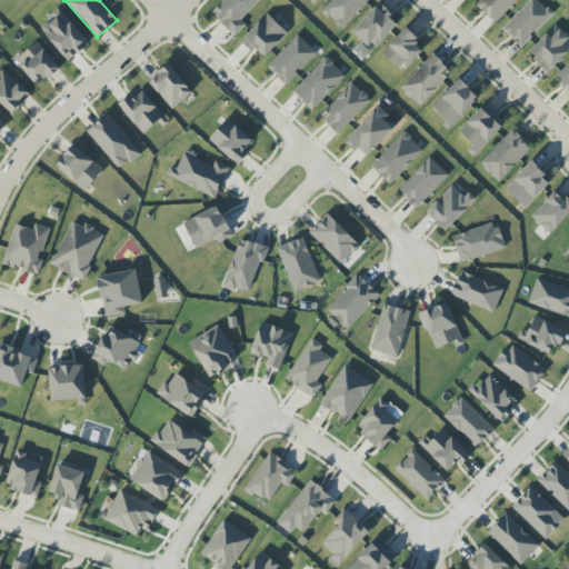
[(241,20),(260,0),(223,0),(211,13),(236,36),(246,25),(241,20)]
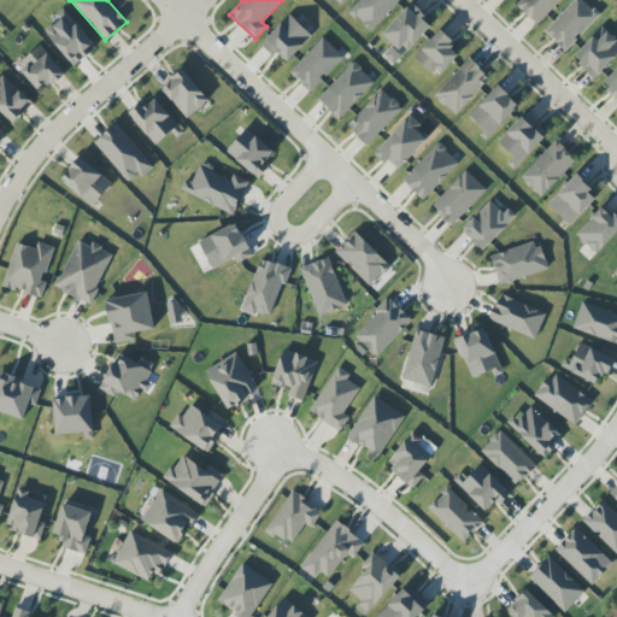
[(400,0),(360,0),(350,12),(370,33),(400,0)]
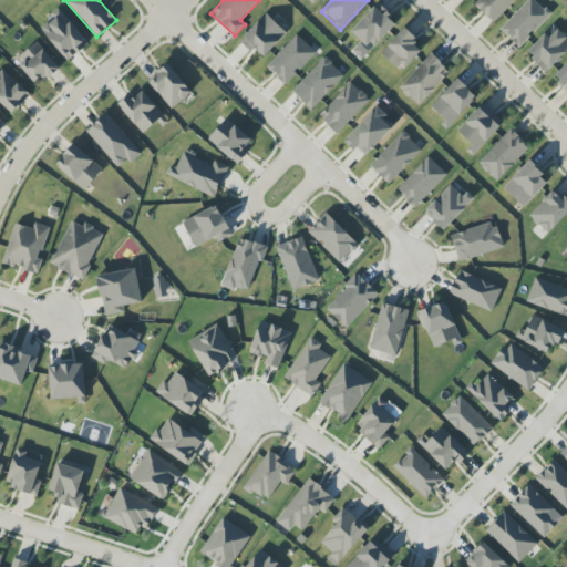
[(527,0),(501,30),(519,49),(550,14),(535,0),(527,0)]
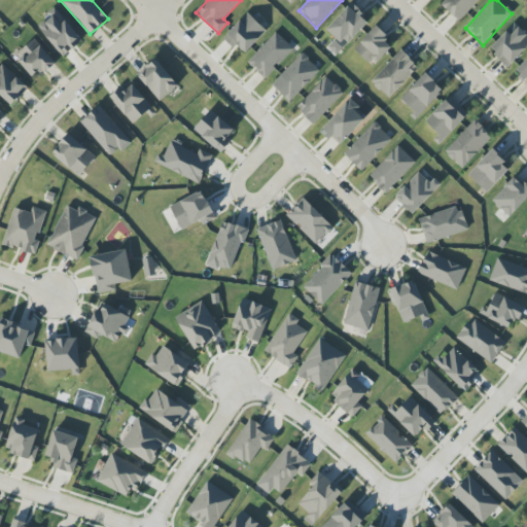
[(346,45),(370,21),(351,3),(327,28),(346,45)]
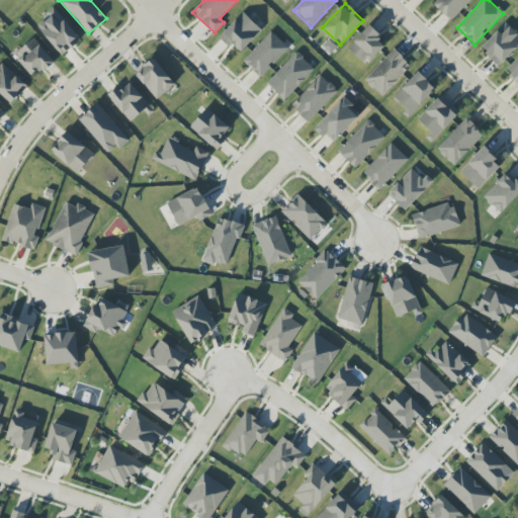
[(63,56),(81,39),(54,7),(46,14),(49,17),(37,26),(63,56)]
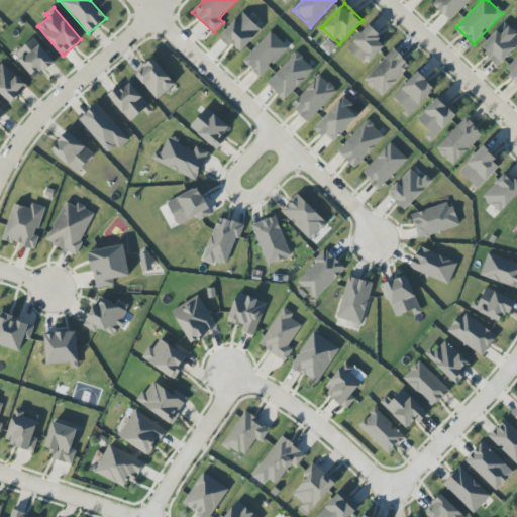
[(262,30),(243,12),(220,36),(239,54),(262,30)]
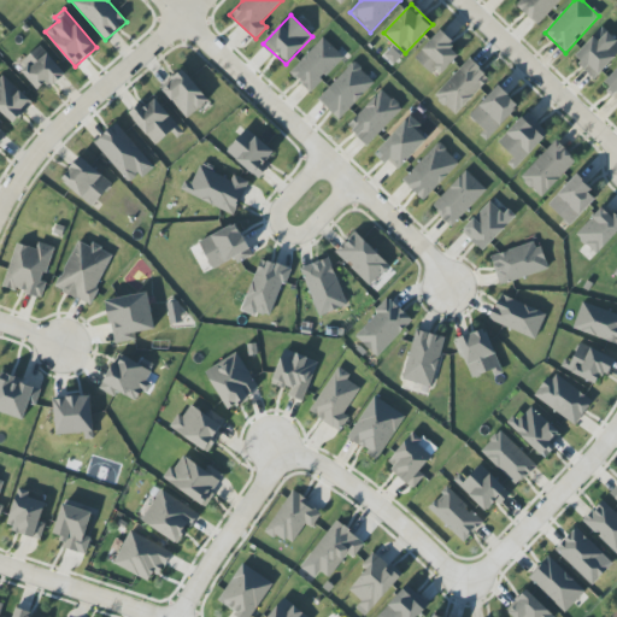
[(594,78),(616,56),(616,41),(604,28),(574,57),(594,78)]
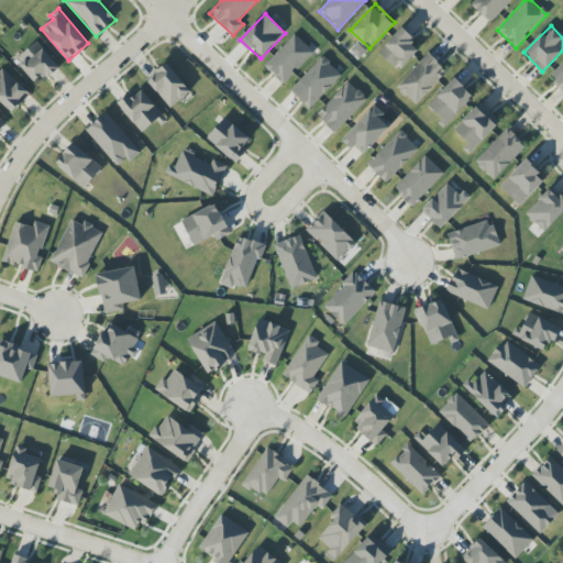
[(379,51),(399,70),(421,48),(401,29),(379,51)]
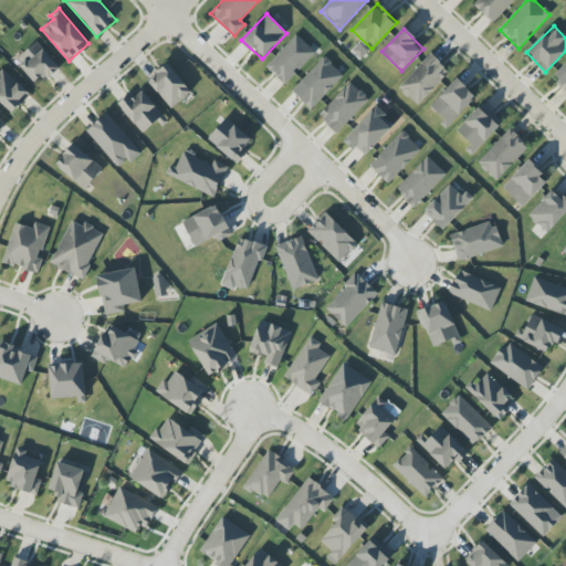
[(315,53),(296,34),(265,67),(285,85),(315,53)]
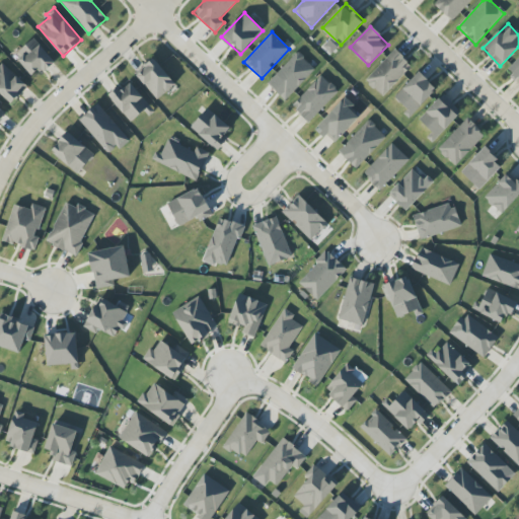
[(54,61),(34,39),(15,55),(34,78),(54,61)]
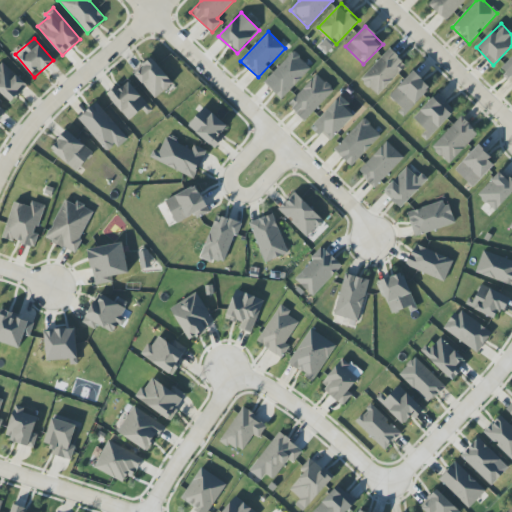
[(406,64),(389,48),(360,80),(378,96),(406,64)]
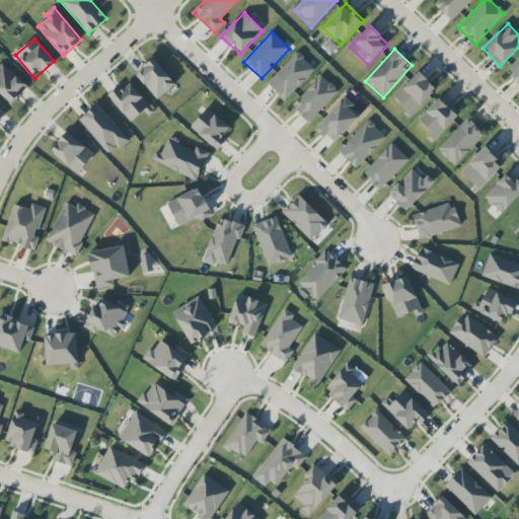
[(315,69),(297,52),(268,84),(286,100),(315,69)]
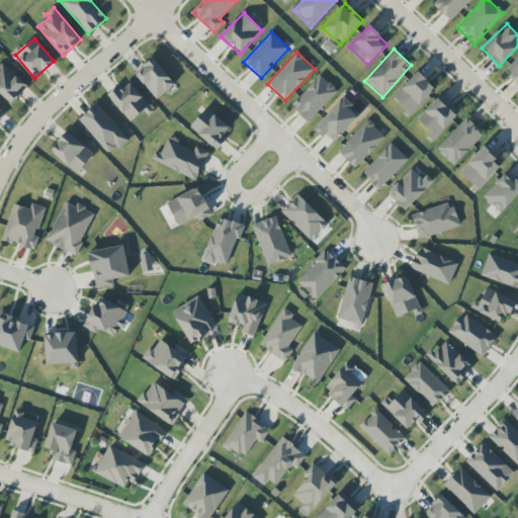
[(517,81),(517,57),(506,69),(517,81)]
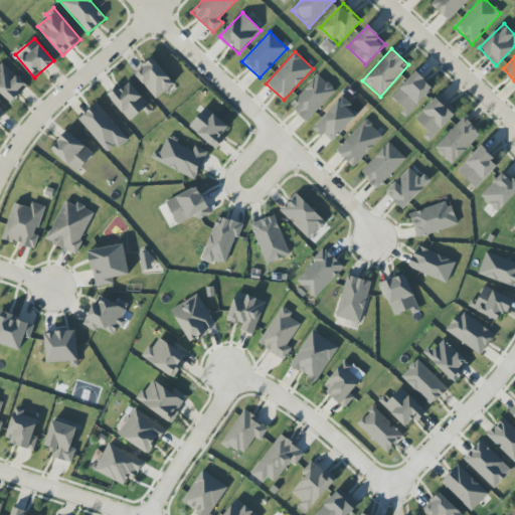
[(134,74),(157,100),(174,83),(151,58),(134,74)]
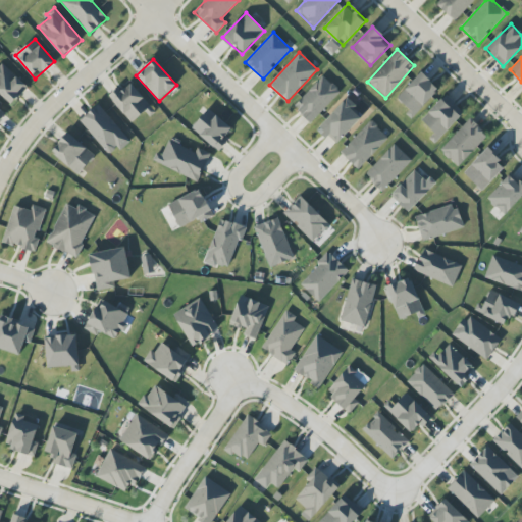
[(28,87),(2,63),(0,64),(0,94),(11,105),(28,87)]
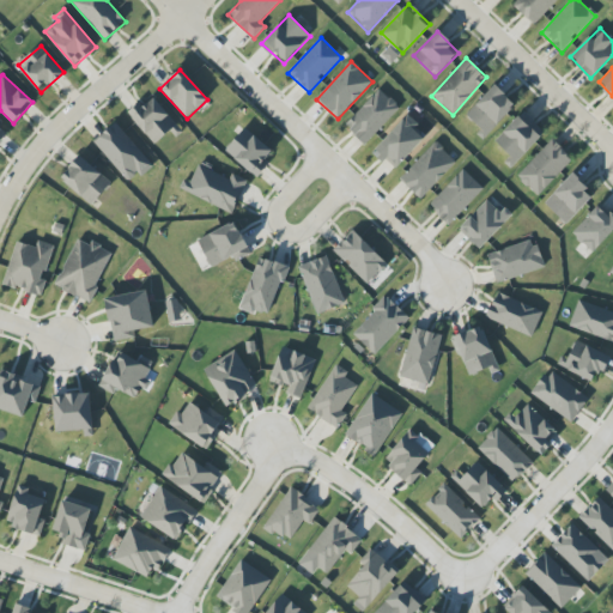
[(486,137),(516,104),(495,85),(465,117),(486,137)]
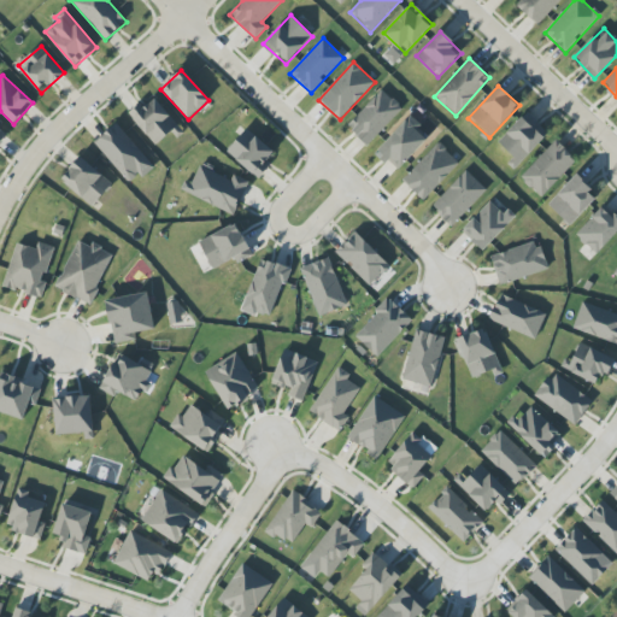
[(347,127),(368,146),(403,110),(382,89),(347,127)]
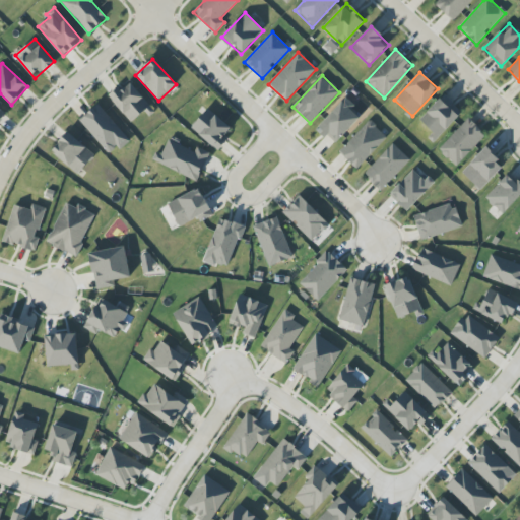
[(109,95),(131,123),(144,112),(148,116),(154,111),(131,82),(120,91),(118,88),(109,95)]
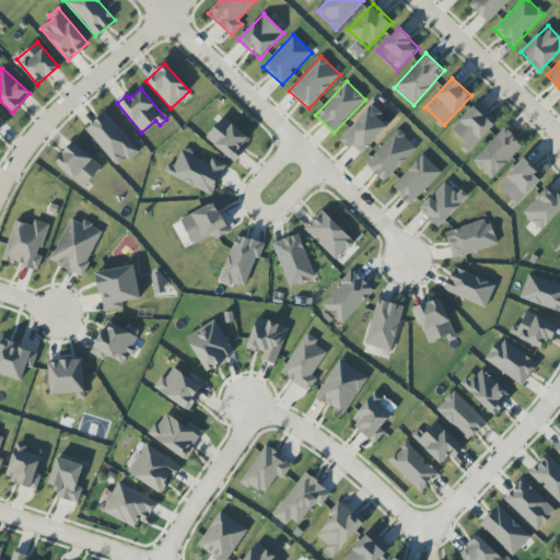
[(470,150),(498,121),(478,102),(450,131),(470,150)]
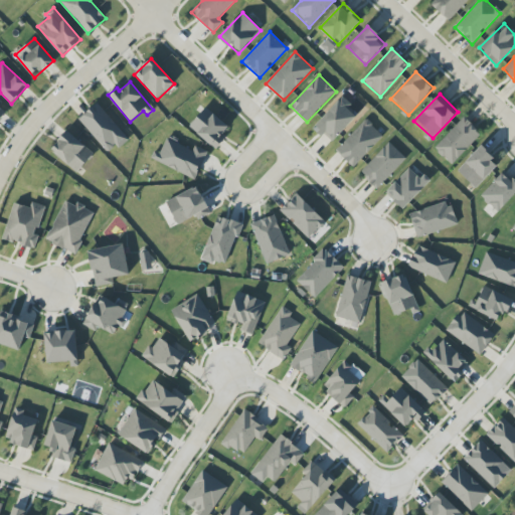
[(359,114),(341,98),(314,127),(331,143),(359,114)]
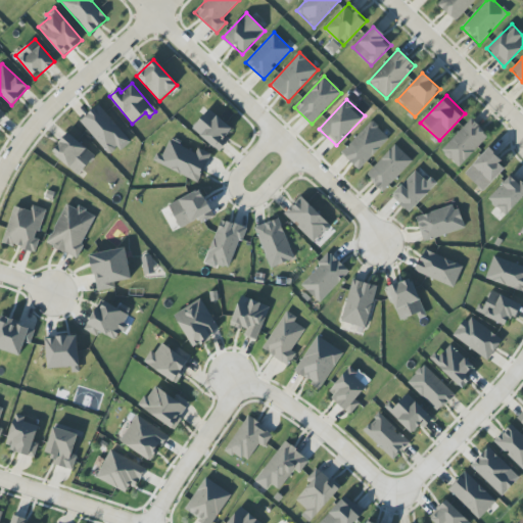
[(80,122),(109,155),(117,148),(121,152),(132,142),(98,105),(80,122)]
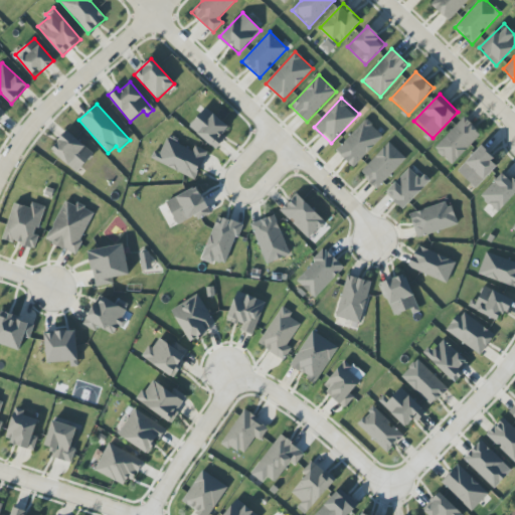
[(230,127),(204,108),(189,129),(215,148),(230,127)]
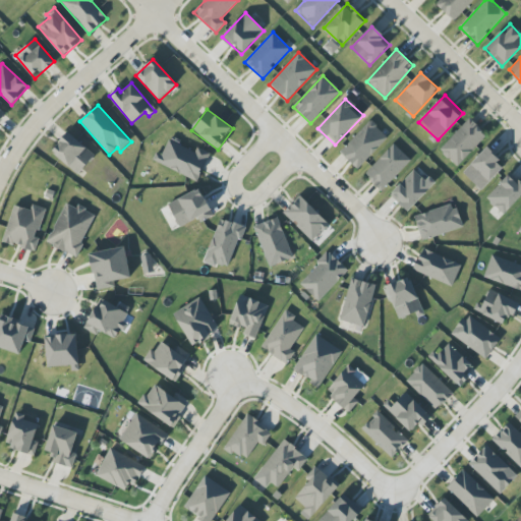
[(457,167),(486,135),(469,119),(440,151),(457,167)]
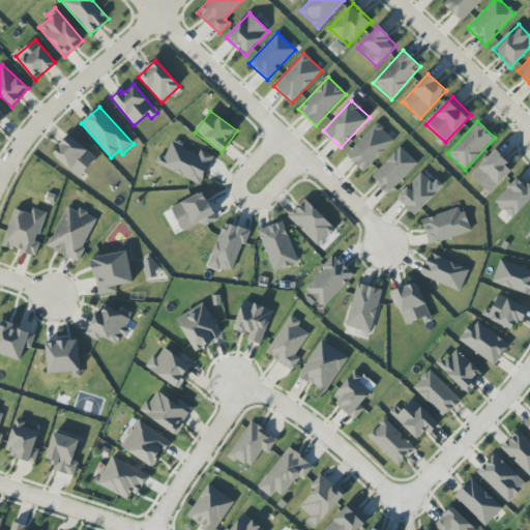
[(394,140),(376,123),(346,155),(364,173),(394,140)]
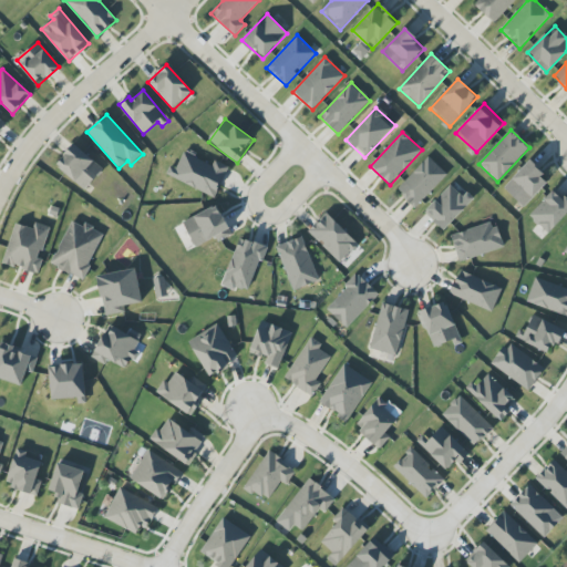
[(103,169),(74,144),(55,165),(84,191),(103,169)]
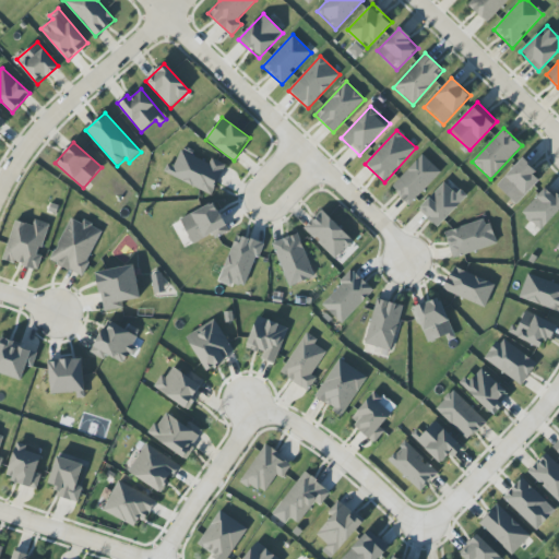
[(174,167),(167,164),(164,173),(212,194),(225,165),(212,158),(210,162),(181,149),(174,167)]
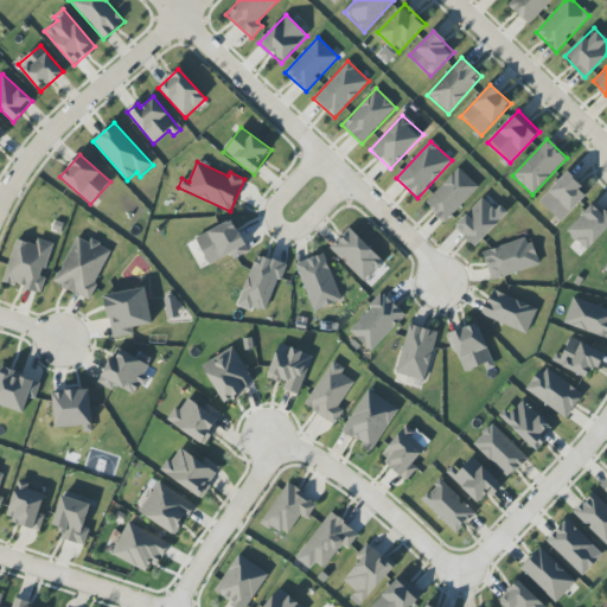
[(445,223),(479,187),(458,167),(425,204),(445,223)]
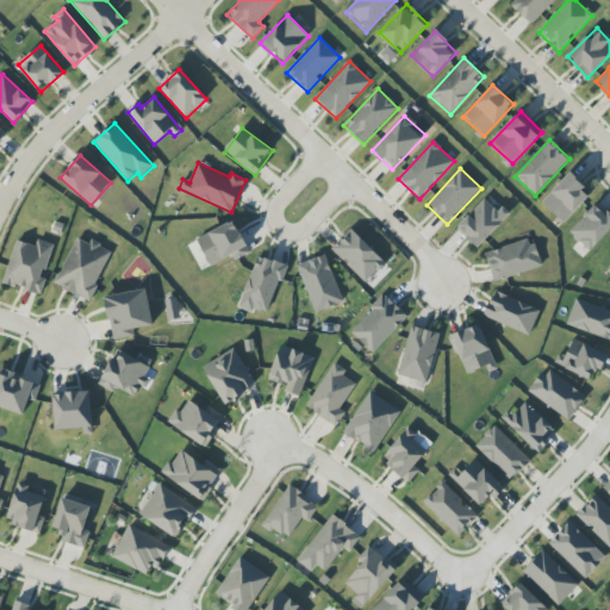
[(591,195),(571,174),(541,200),(562,223),(591,195)]
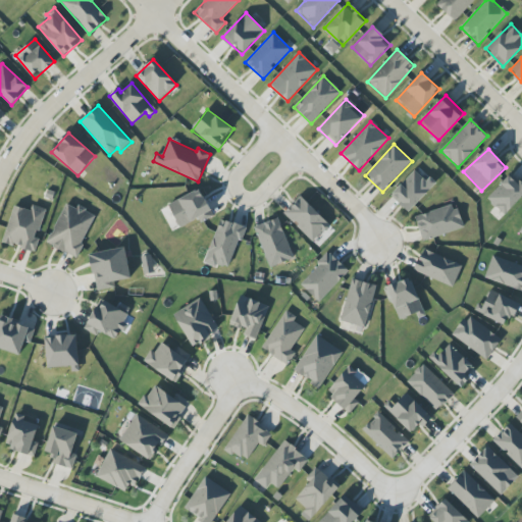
[(429,176),(425,180),(414,170),(390,196),(409,212),(436,184),(429,176)]
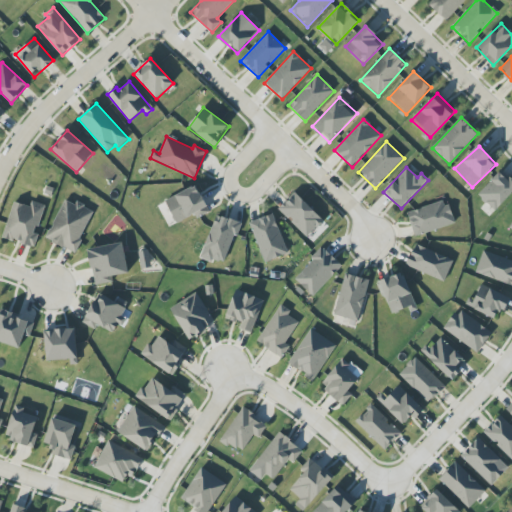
[(495,211),(511,193),(511,179),(510,177),(507,180),(499,172),(477,195),(495,211)]
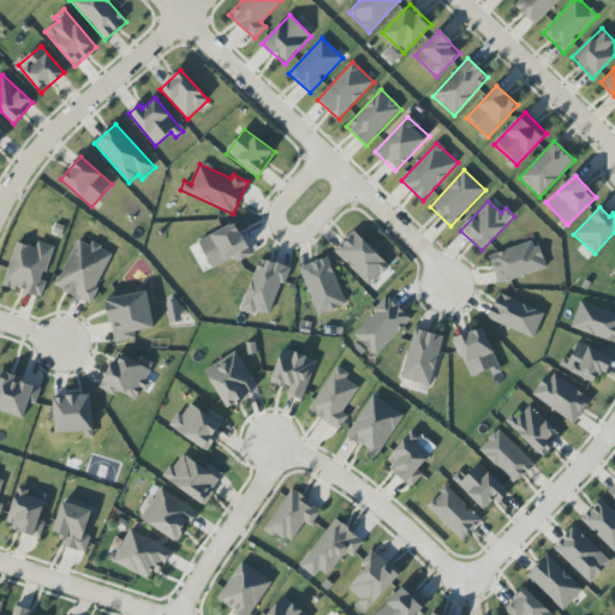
[(251,256),(237,224),(198,239),(210,268),(234,258),(237,262),(251,256)]
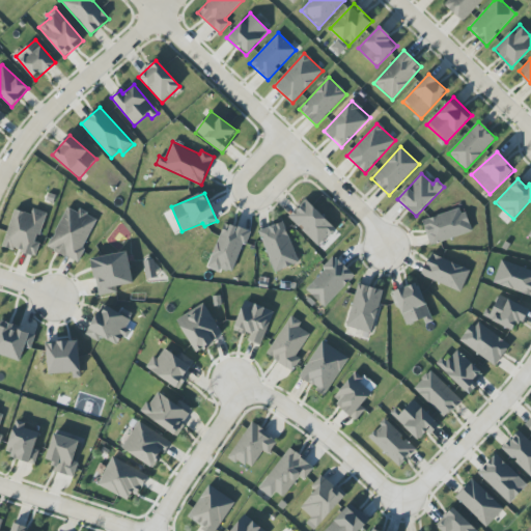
[(317,247),(335,230),(307,199),(289,216),(317,247)]
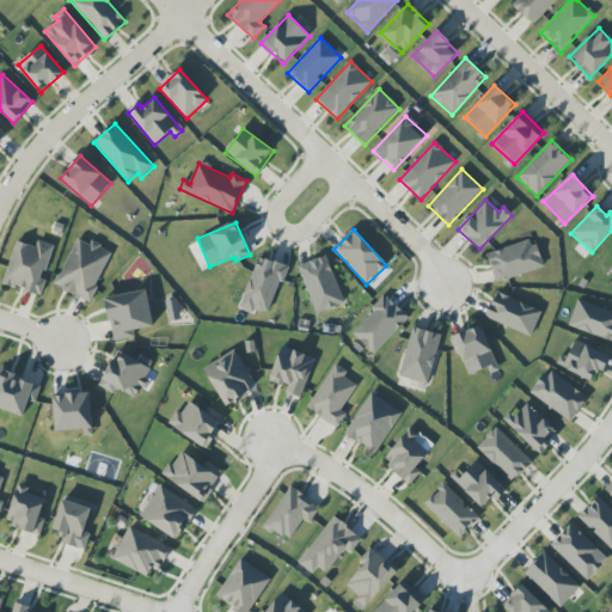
[(91,301),(111,250),(91,243),(90,244),(75,239),(56,288),(91,301)]
